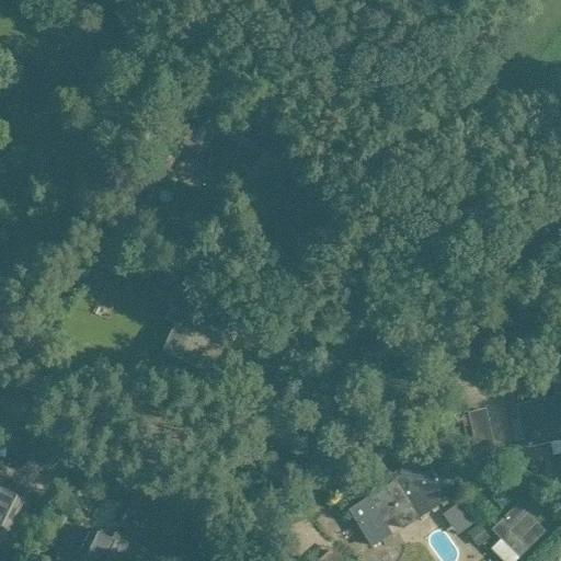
[(116,36),(104,33),(100,49),(112,53),(116,36)]
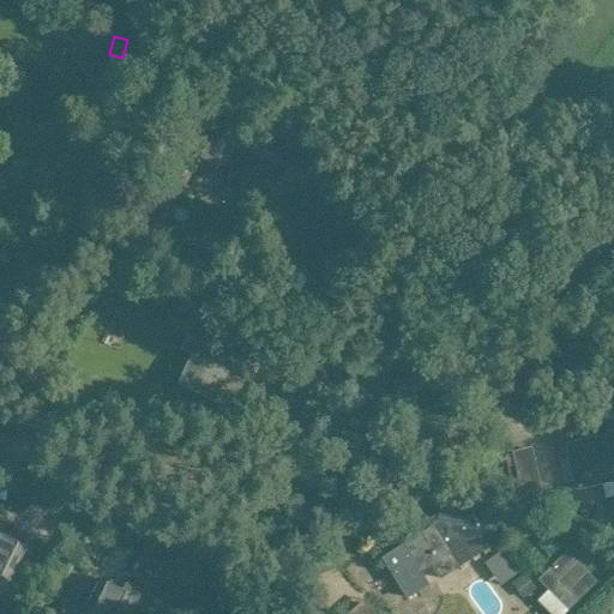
[(256,103),(260,90),(251,86),(246,100),(256,103)]
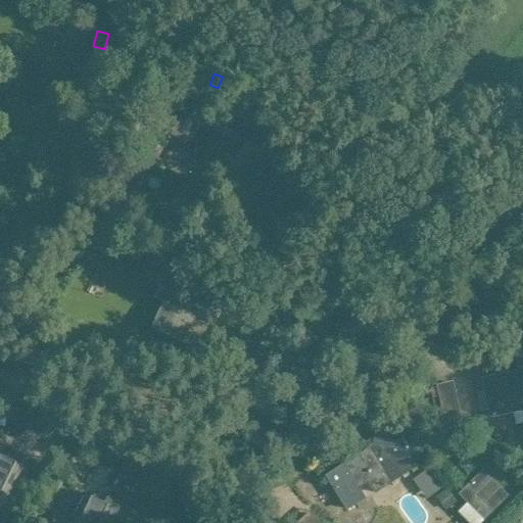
[(139,143),(132,154),(143,160),(149,150),(139,143)]
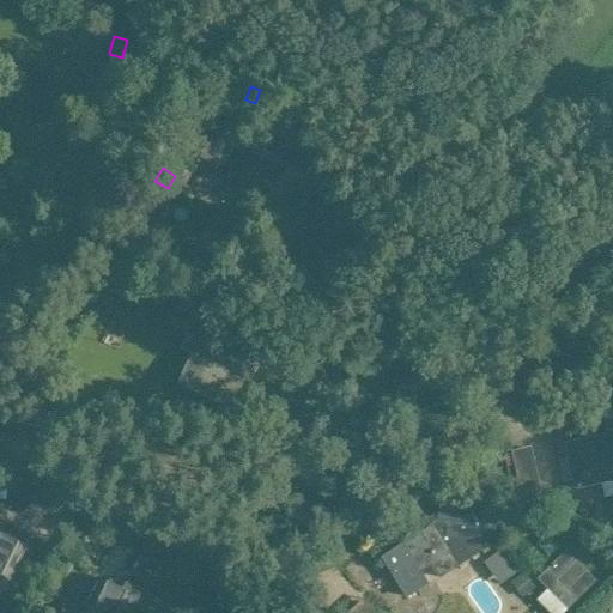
[(244,377),(250,380),(259,362),(190,329),(182,347),(193,352),(178,382),(230,407),(244,377)]
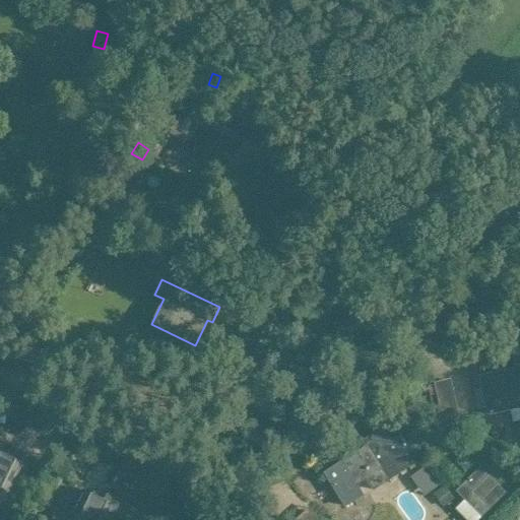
[(513,367),(477,376),(486,414),(519,406),(519,354),(511,356),(513,367)]
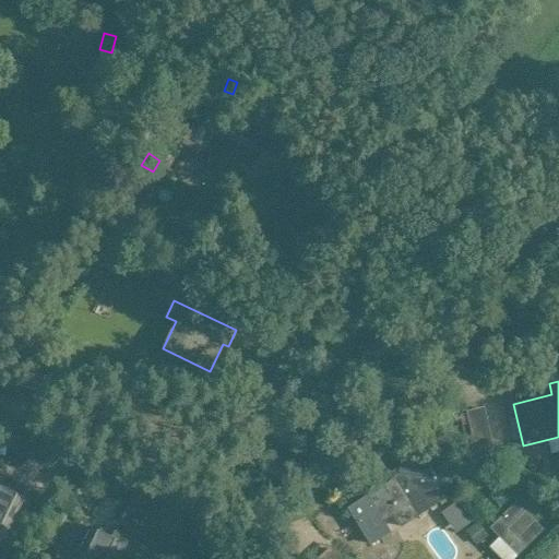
[(483,409),(459,414),(463,438),(472,436),(476,456),(491,453),(483,409)]
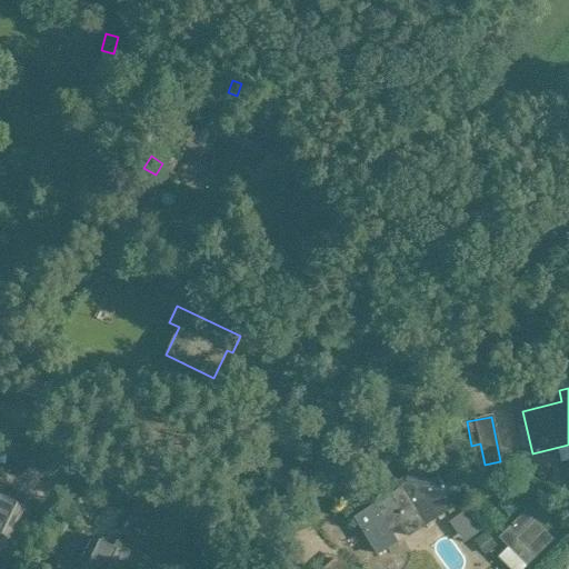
[(367,511),(355,518),(362,530),(377,553),(396,541),(388,530),(399,523),(407,536),(423,526),(423,527),(455,507),(426,462),(395,482),(399,490),(367,511)]
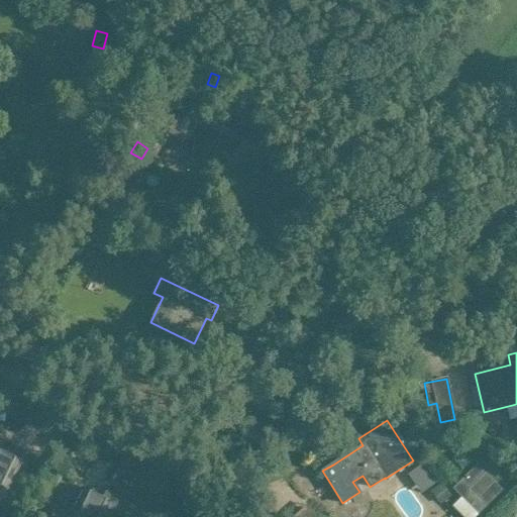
[(0,485),(7,490),(22,460),(0,449),(0,485)]
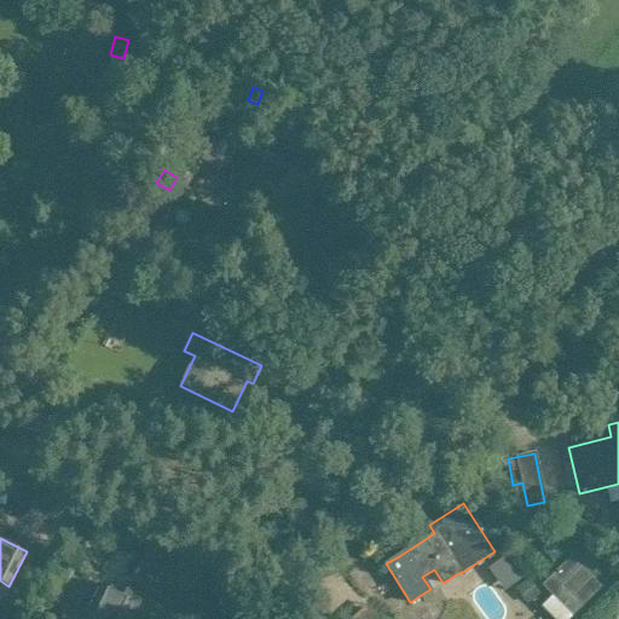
[(571,556),(542,585),(572,615),(601,586),(571,556)]
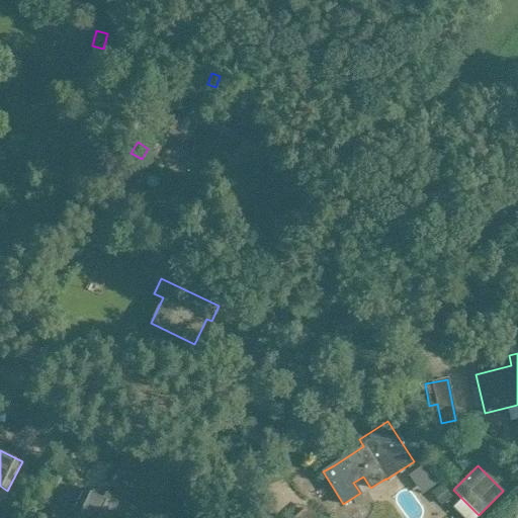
[(442,486),(432,493),(441,505),(451,497),(442,486)]
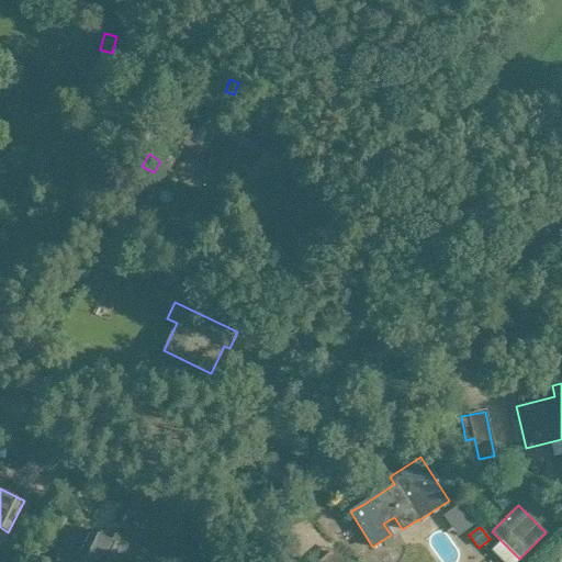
[(134,561),(133,561),(137,552),(127,548),(131,541),(114,532),(111,540),(89,529),(75,560),(79,561),(134,561)]
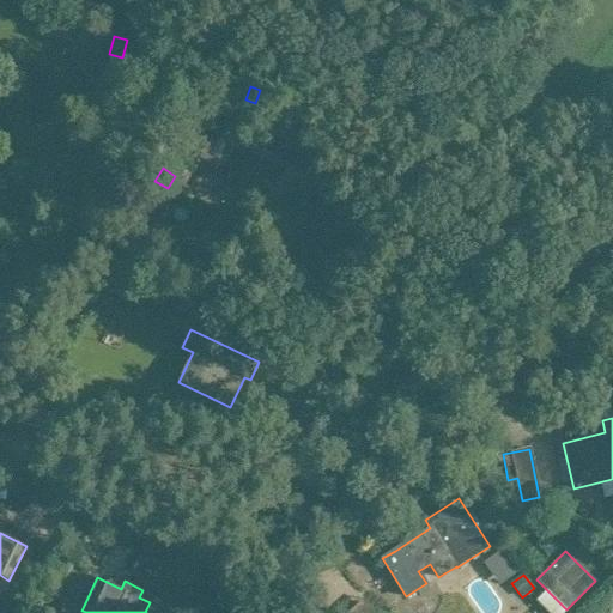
[(365,600),(351,612),(375,612),(376,612),(365,600)]
